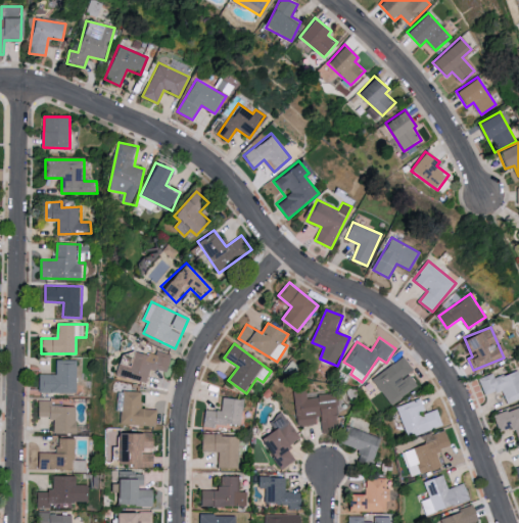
[(147,383),(151,368),(169,372),(173,354),(158,350),(157,357),(134,350),(130,367),(119,364),(115,375),(147,383)]
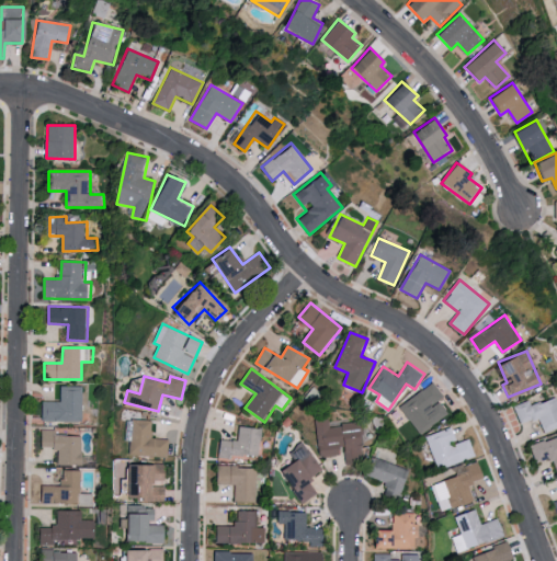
[(448,413),(440,401),(445,397),(434,381),(401,407),(422,433),(448,413)]
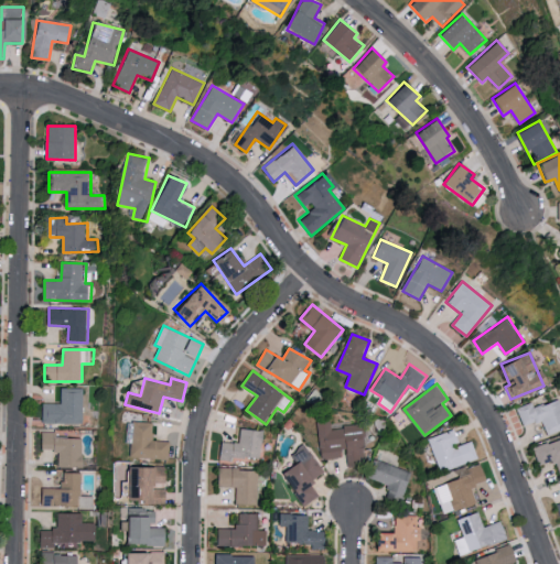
[(43,403),(43,423),(84,424),(84,388),(62,388),(62,404),(43,403)]
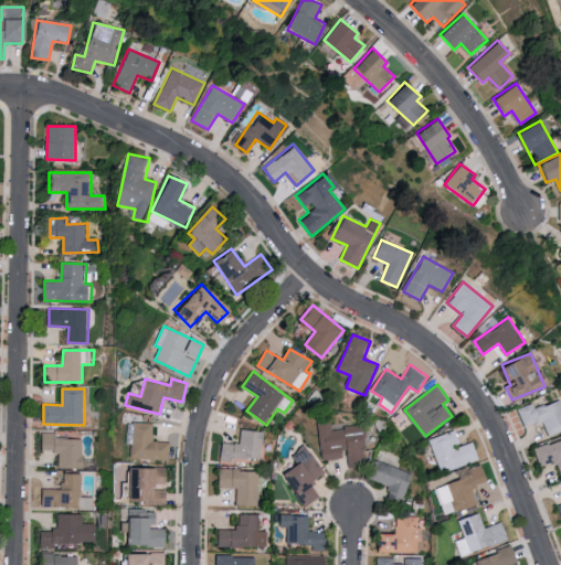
[(323,461),(347,458),(347,465),(368,464),(363,425),(332,428),(332,420),(319,422),(323,461)]
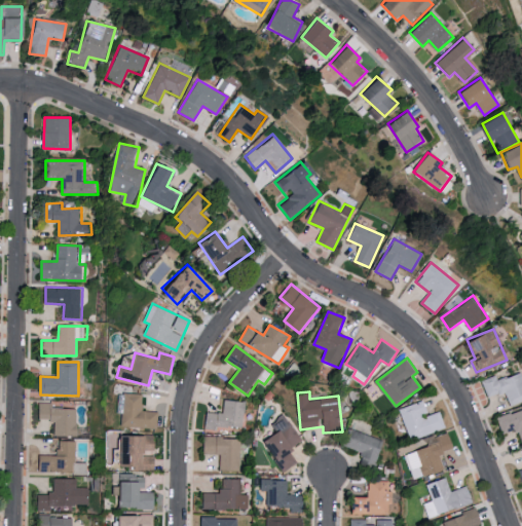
[(144,395),(118,393),(117,414),(122,414),(122,427),(158,429),(159,412),(143,411),(144,395)]
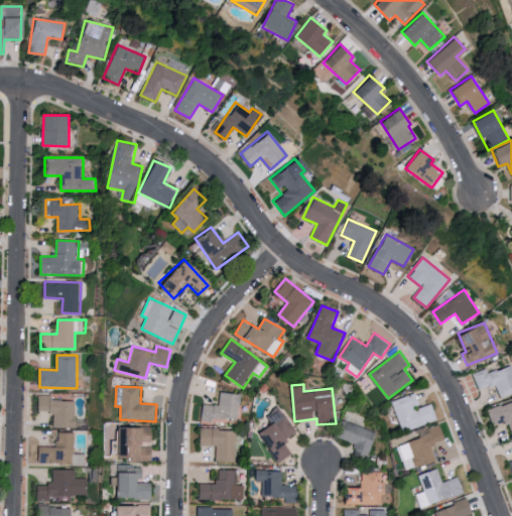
[(239,421),(242,394),(221,392),(220,405),(203,404),(202,418),(239,421)]
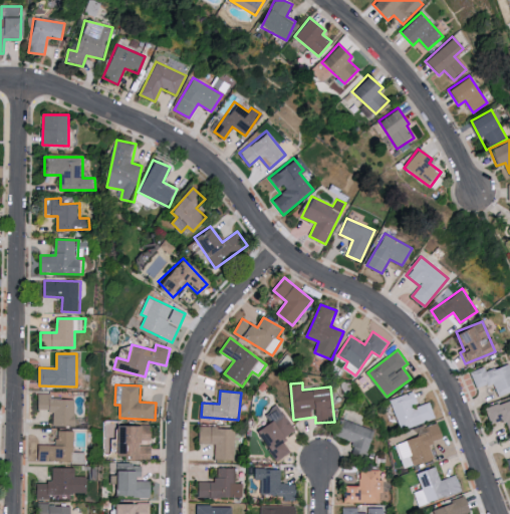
[(402,430),(437,419),(432,402),(420,406),(415,392),(392,400),(402,430)]
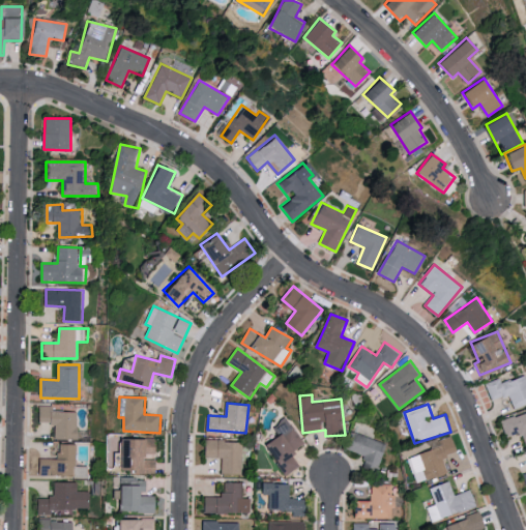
[(79,411),(54,411),(54,406),(39,406),(39,423),(56,423),(55,439),(78,440),(79,411)]
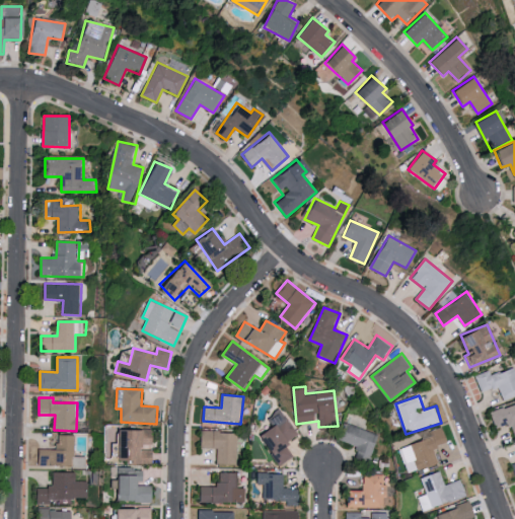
[(299,434),(280,409),(269,418),(274,424),(259,436),(281,465),(294,455),(286,445),(299,434)]
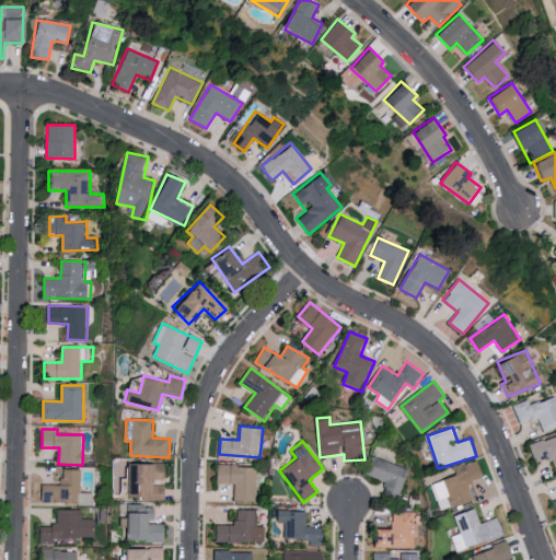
[(409,469),(372,455),(366,474),(386,482),(384,487),(400,493),(409,469)]
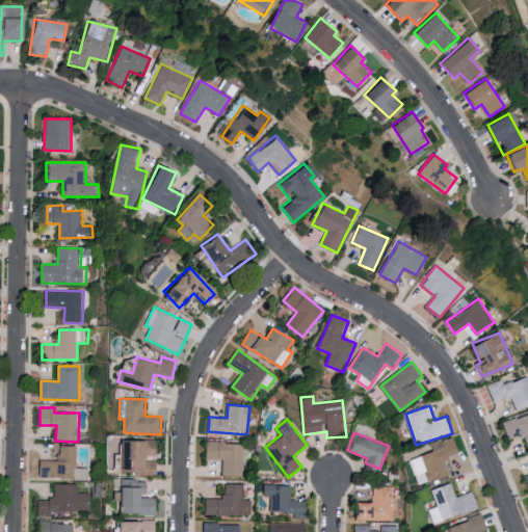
[(451,475),(446,459),(460,454),(455,437),(443,442),(445,448),(421,455),(428,481),(451,475)]
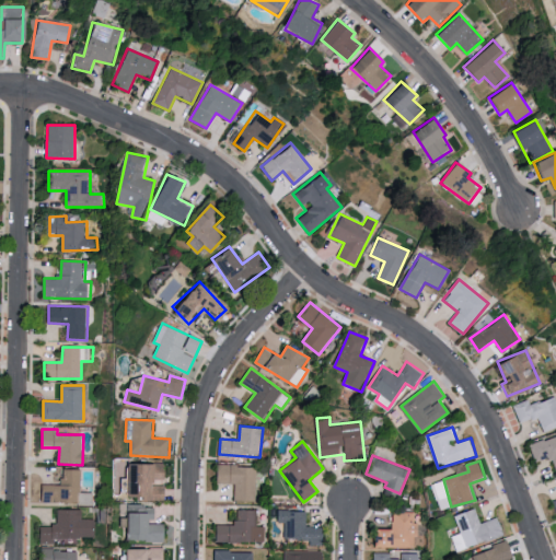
[(217,483),(235,483),(234,501),(257,502),(257,466),(218,465),(217,483)]
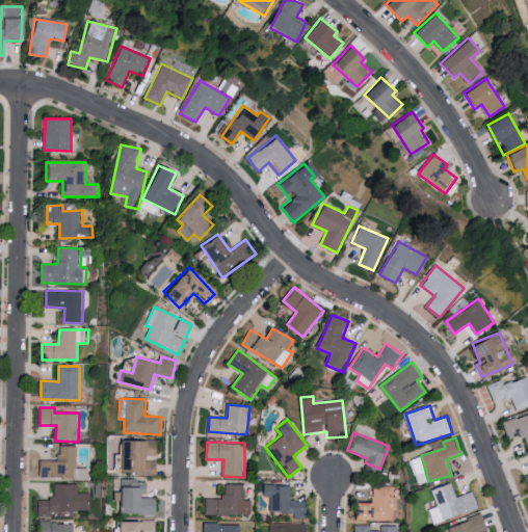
[(59,461),(41,460),(41,477),(78,478),(79,446),(59,446),(59,461)]
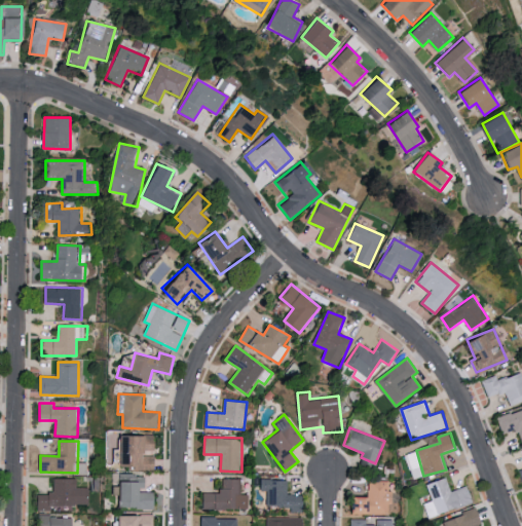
[(155,509),(155,492),(143,492),(144,475),(116,475),(115,494),(118,494),(118,508),(155,509)]
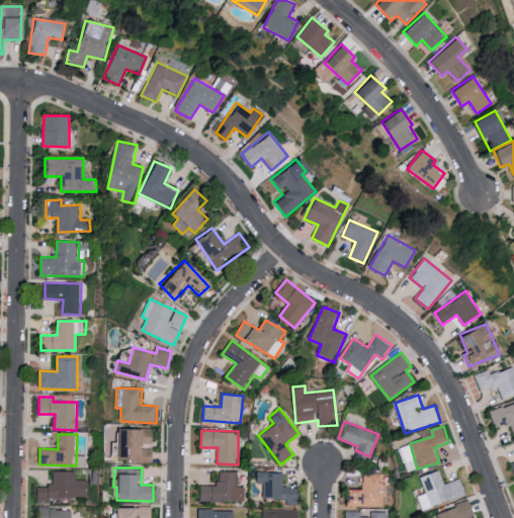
[(466,495),(460,479),(445,484),(440,470),(422,477),(428,493),(419,496),(423,510),(466,495)]
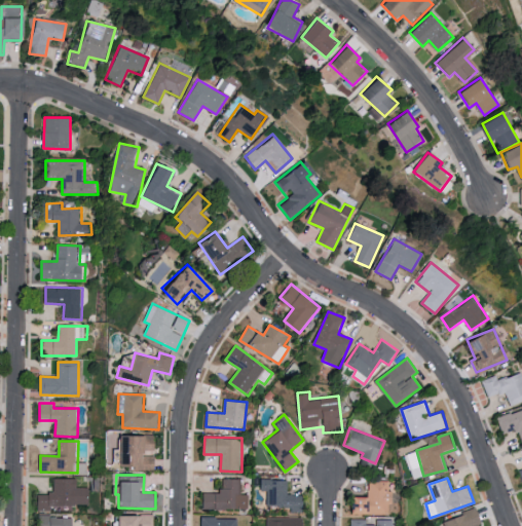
[(38,494),(39,512),(54,511),(54,506),(91,505),(90,488),(78,488),(78,479),(54,479),(56,493),(38,494)]
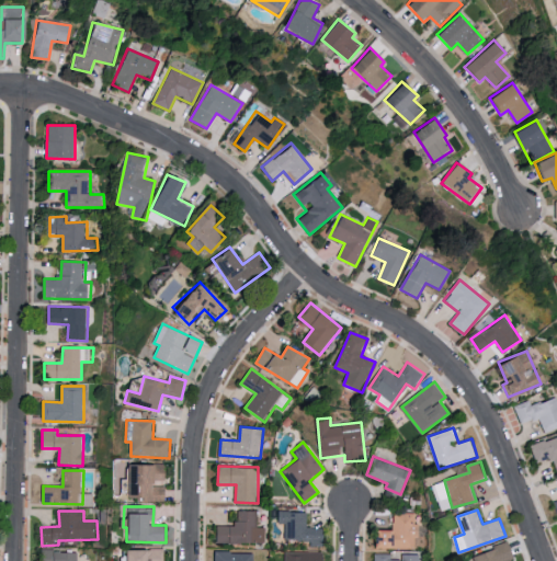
[(217,542),(266,544),(266,527),(259,527),(259,511),(238,511),(237,526),(217,526),(217,542)]
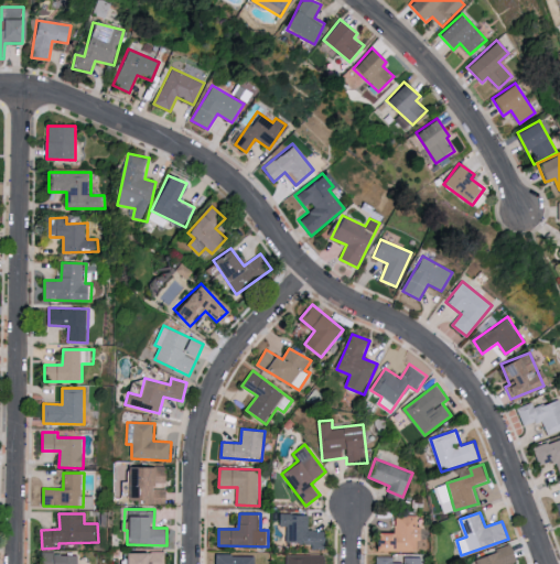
[(326,531),(310,530),(310,516),(280,513),(279,525),(288,525),(288,544),(325,546),(326,531)]
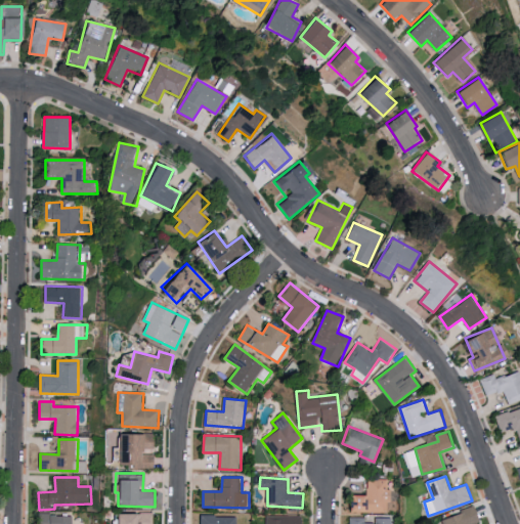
[(348,512),(389,513),(390,479),(367,479),(367,495),(348,494),(348,512)]
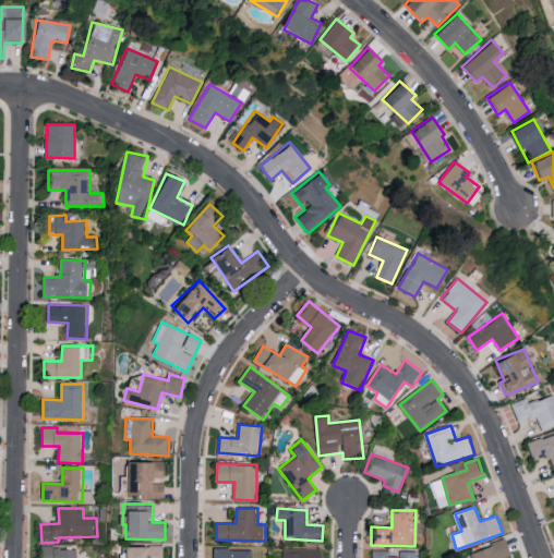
[(473,557),(506,557),(513,556),(506,540),(472,553),(473,557)]
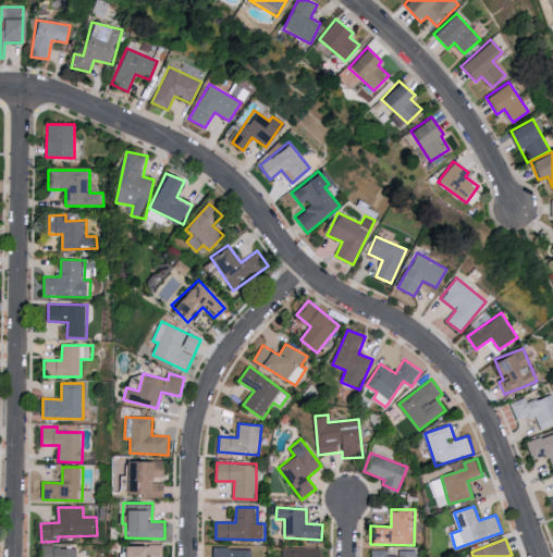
[(163,556),(163,545),(123,546),(123,556),(163,556)]
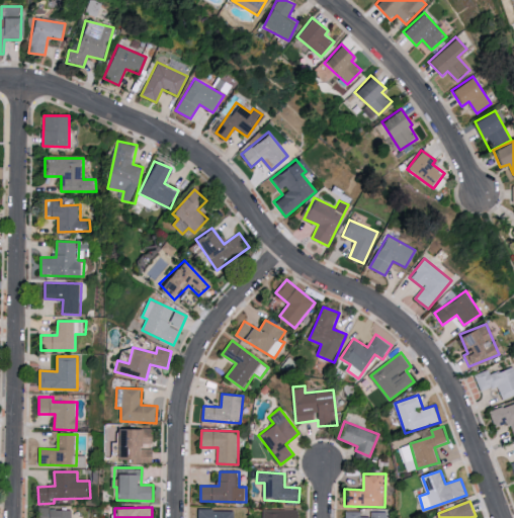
[(73,517),(73,509),(39,508),(38,517),(73,517)]
